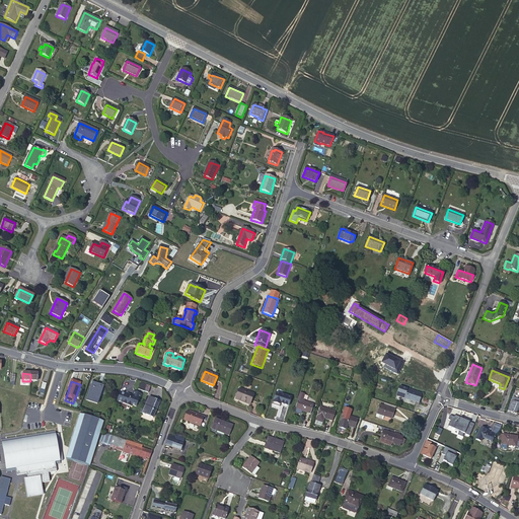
[(103,387),(92,383),(86,400),(97,404),(103,387)]
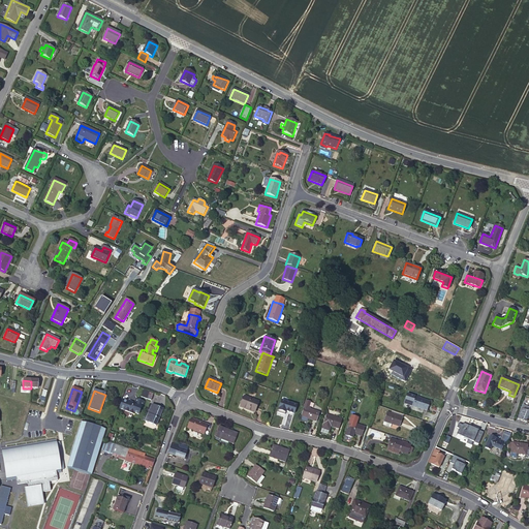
[(154,395),(144,392),(142,398),(152,401),(154,395)]
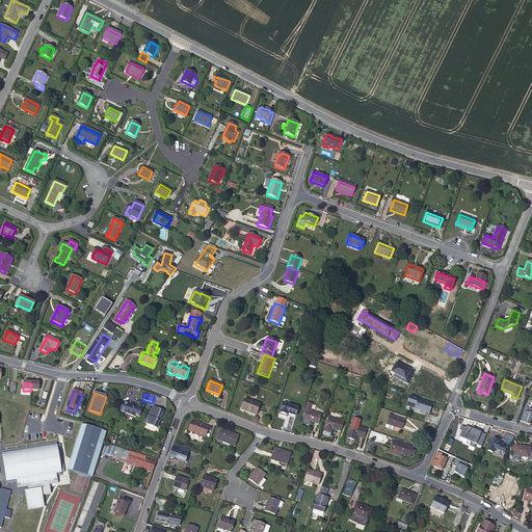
[(409,397),(406,406),(429,414),(431,404),(422,401),(422,402),(420,402),(420,401),(409,397)]
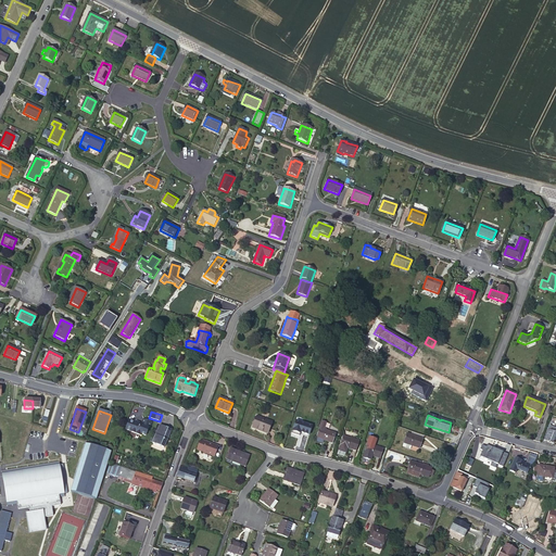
[(272,422),(256,417),(255,420),(253,424),(252,428),(267,433),(272,422)]
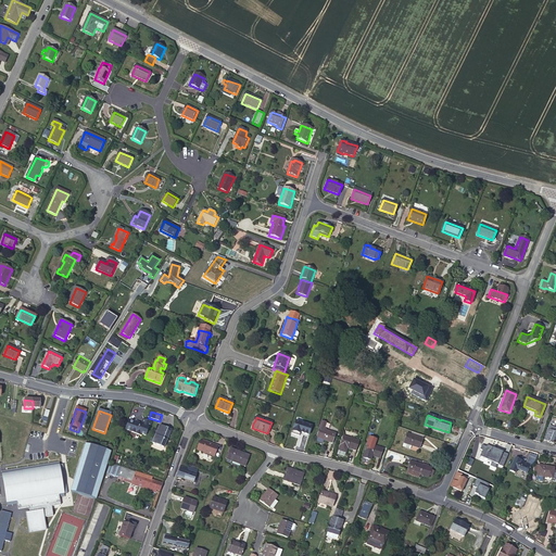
[(312,426),(295,420),(292,430),(308,436),(312,426)]
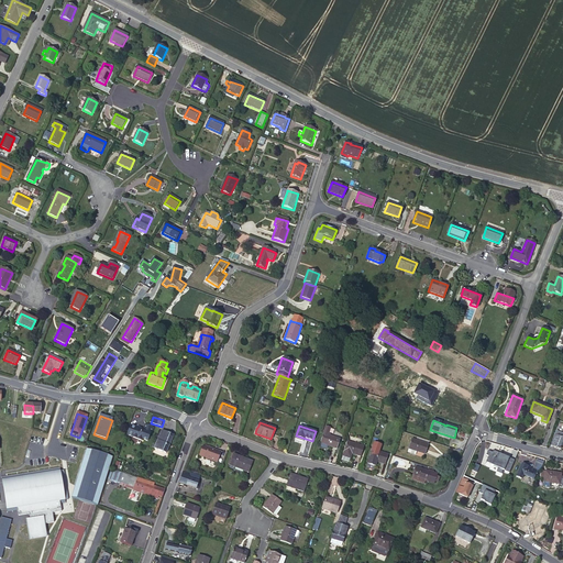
[(143,431),(136,428),(136,429),(130,427),(127,435),(132,438),(132,439),(141,442),(142,440),(147,442),(150,434),(151,434),(153,429),(146,427),(144,430),(145,430),(144,433),(142,432),(143,431)]
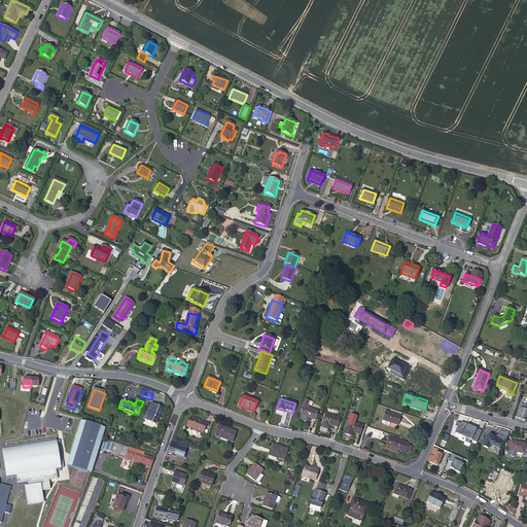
[(300,416),(307,418),(314,420),(317,411),(307,408),(309,400),(305,399),(303,406),(300,416)]
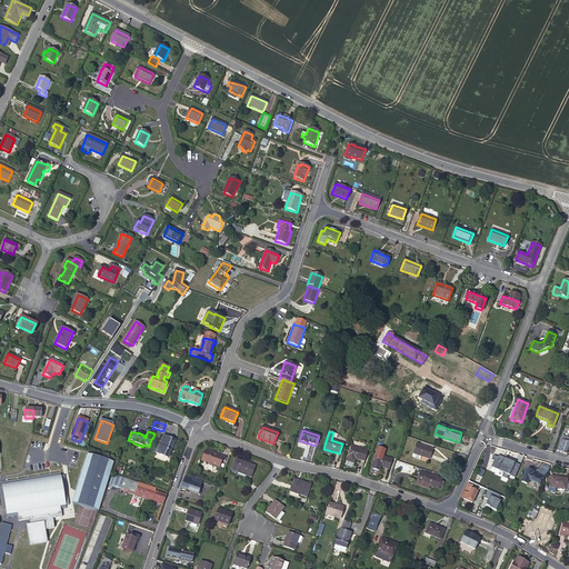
[(168,459),(176,441),(176,438),(171,437),(170,439),(163,437),(157,455),(168,459)]
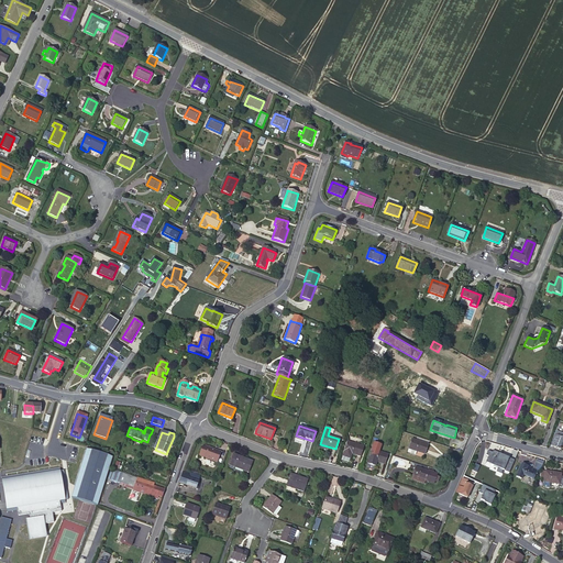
[(562,441),(562,439),(554,437),(551,446),(560,450),(562,441)]
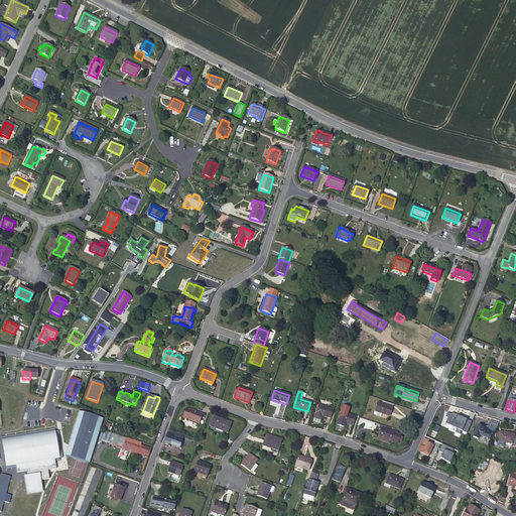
[(377,403),(374,411),(382,414),(389,416),(391,407),(377,403)]
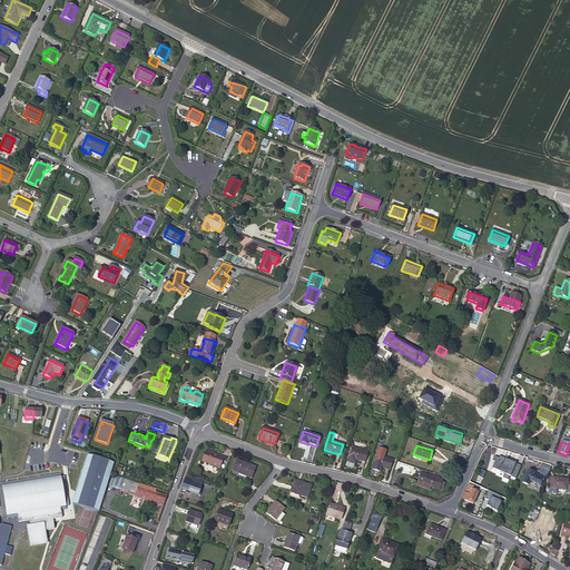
[(367,452),(351,448),(346,462),(354,464),(355,460),(364,462),(367,452)]
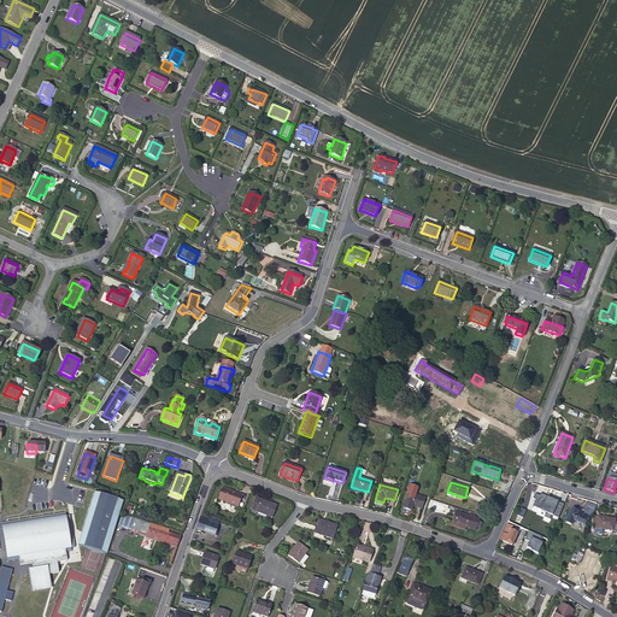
[(223,504),(228,492),(222,489),(221,491),(217,499),(218,501),(223,504)]
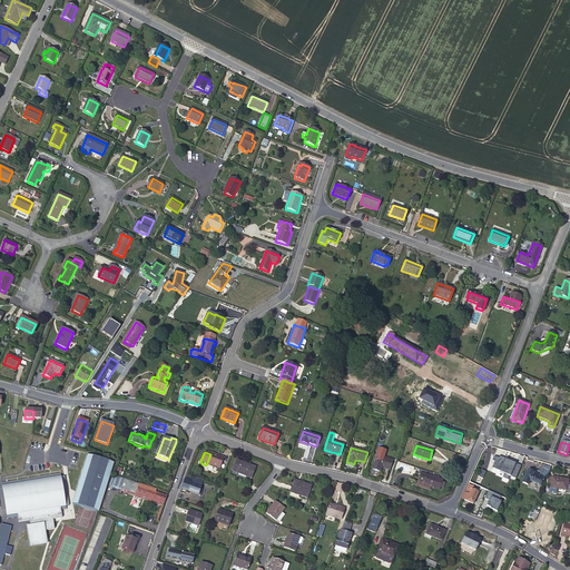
[(210,453),(210,454),(206,465),(219,470),(224,458),(210,453)]
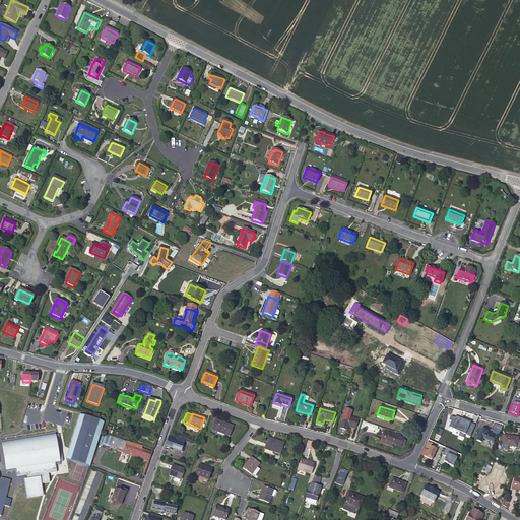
[(358,420),(343,415),(340,425),(341,425),(347,427),(354,430),(358,420)]
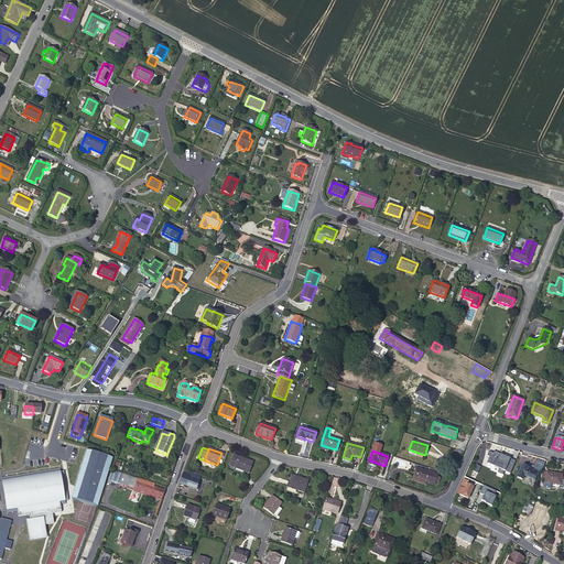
[(111,459),(88,453),(73,499),(96,507),(111,459)]
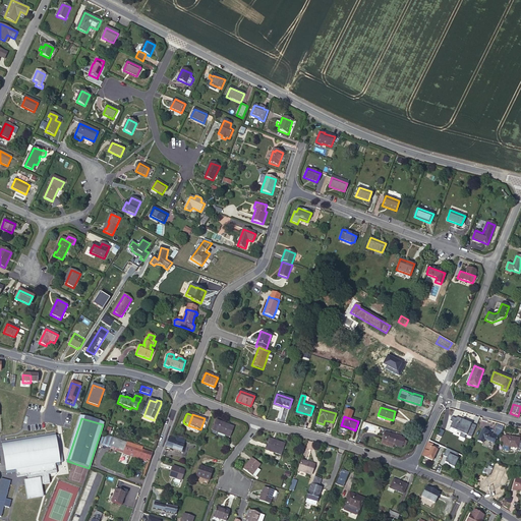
[(233,427),(221,422),(217,432),(229,438),(233,427)]
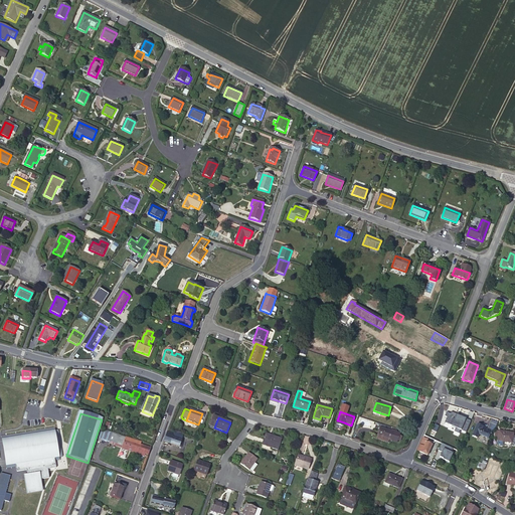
[(491,436),(497,422),(491,420),(489,424),(491,425),(490,430),(492,431),(490,435),(491,436)]
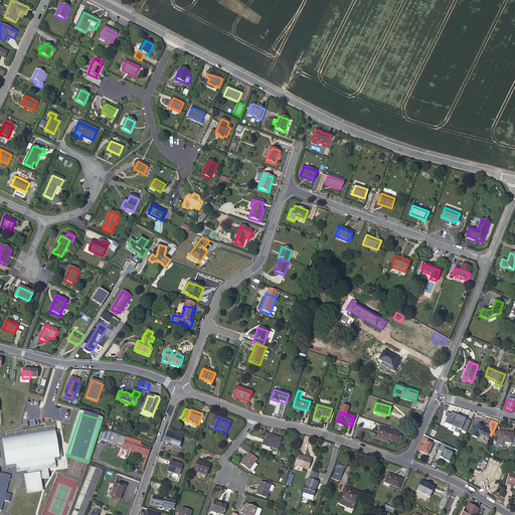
[(492,431),(490,430),(487,428),(477,424),(472,437),(477,439),(479,435),(488,439),(490,435),(492,431)]
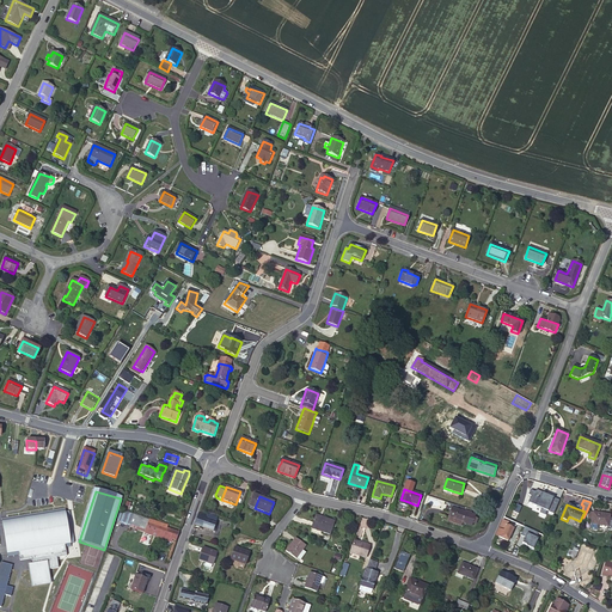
[(452,508),(448,518),(453,520),(460,522),(471,526),(472,524),(473,518),(473,515),(452,508)]
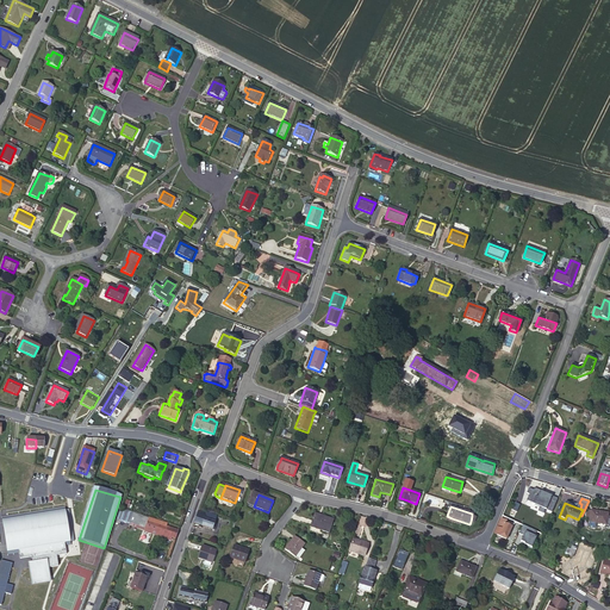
[(74,541),(73,534),(68,535),(66,520),(70,518),(68,511),(64,511),(63,509),(24,515),(2,518),(8,555),(19,554),(20,560),(32,558),(33,566),(47,564),(50,562),(51,568),(58,567),(57,556),(67,555),(66,547),(70,546),(69,542),(74,541)]
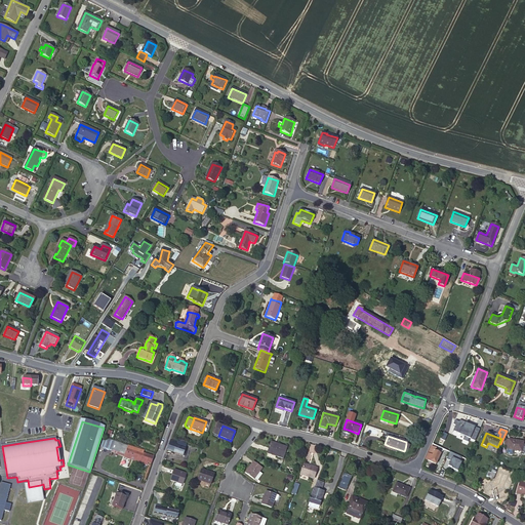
[(115,442),(108,439),(105,449),(112,451),(115,442)]
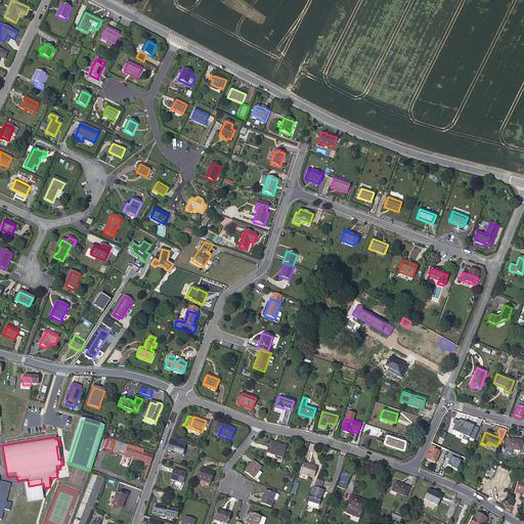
[(523,442),(522,442),(522,441),(508,438),(508,439),(505,439),(504,446),(507,446),(506,448),(512,449),(520,450),(520,453),(523,453),(523,452),(523,442)]
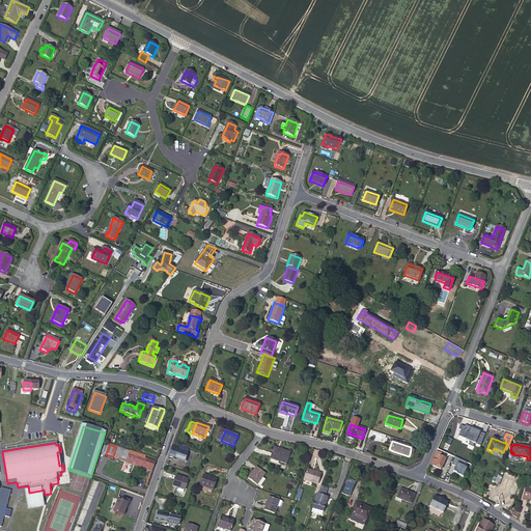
[(188,450),(173,445),(169,456),(184,462),(188,450)]
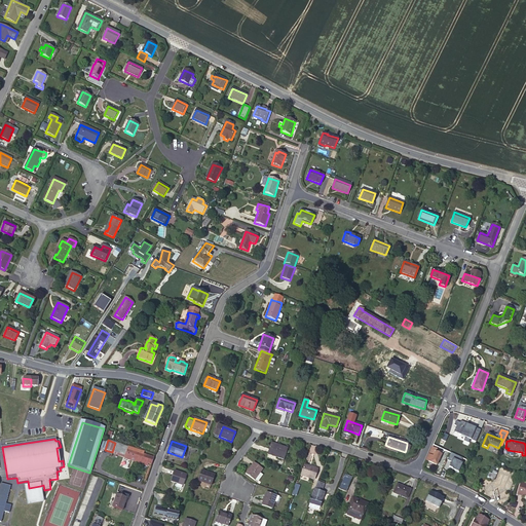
[(125,457),(128,447),(115,443),(112,452),(125,457)]
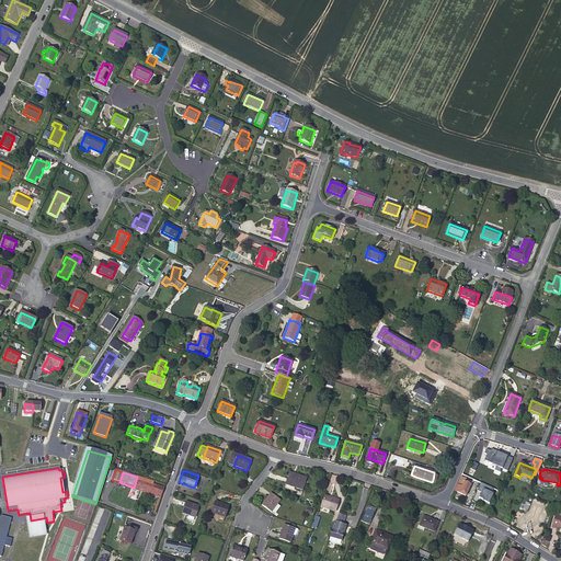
[(306,478),(289,472),(285,485),(302,491),(306,478)]
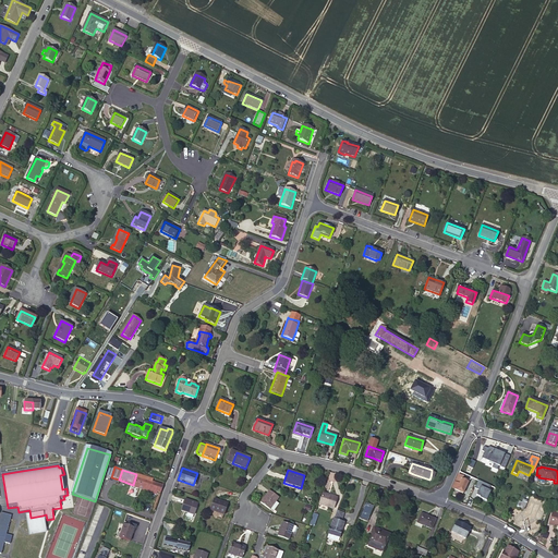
[(160,495),(164,487),(153,483),(153,480),(136,474),(133,485),(158,494),(160,495)]
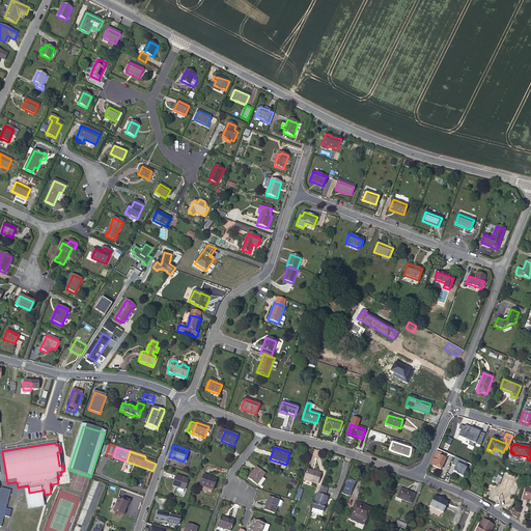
[(441,453),(436,451),(430,465),(440,470),(445,458),(440,456),(441,453)]
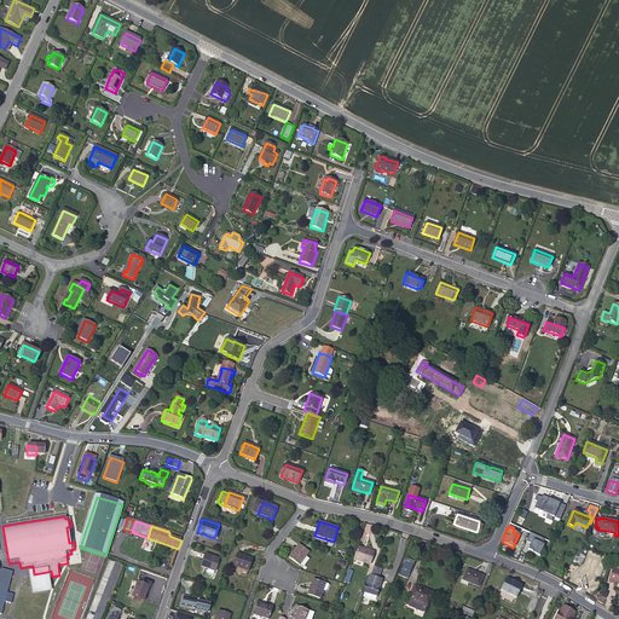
[(174,550),(175,548),(148,538),(146,541),(174,550)]
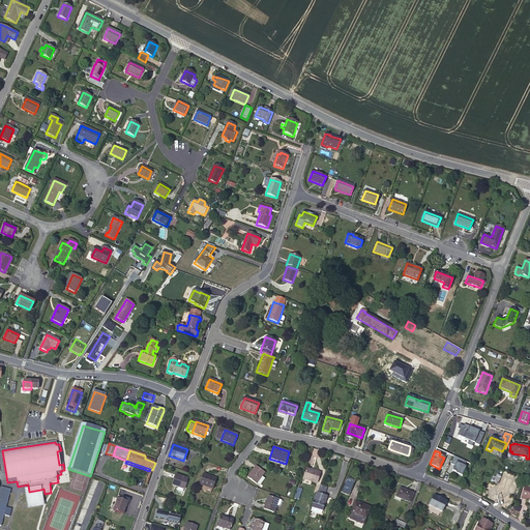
[(264,473),(256,466),(247,478),(257,484),(257,483),(262,476),(264,473)]
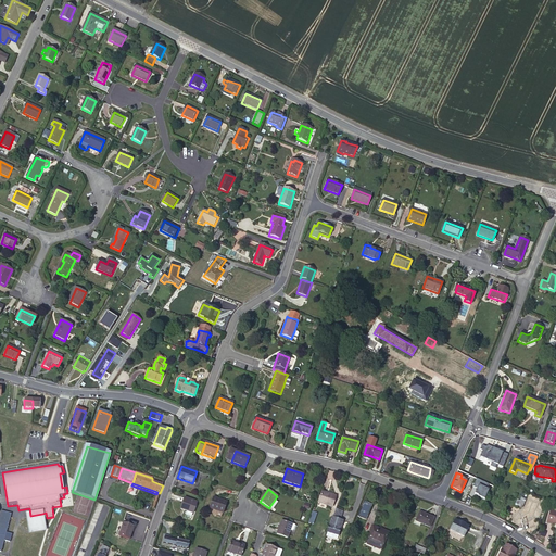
[(336,496),(321,492),(318,503),(331,507),(336,496)]
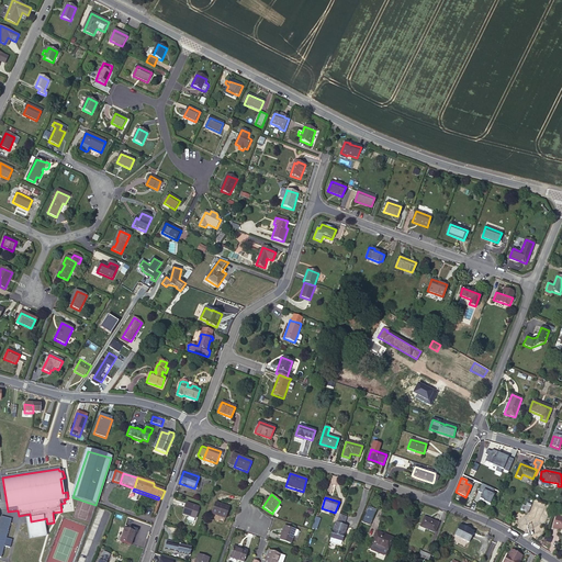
[(229,508),(215,503),(212,514),(225,519),(229,508)]
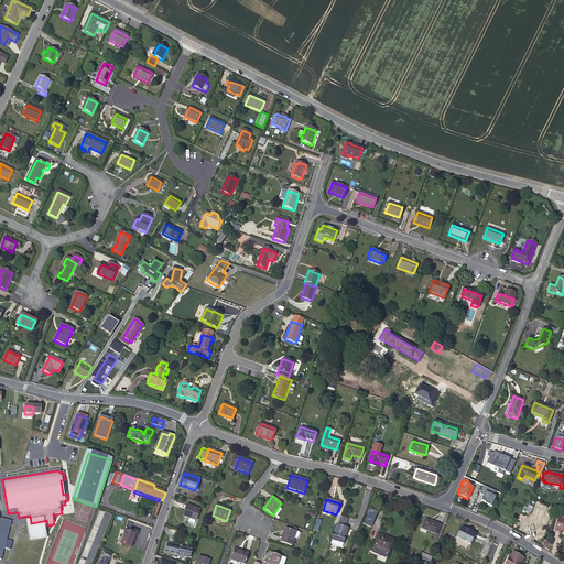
[(183,517),(190,519),(196,521),(199,510),(187,506),(183,517)]
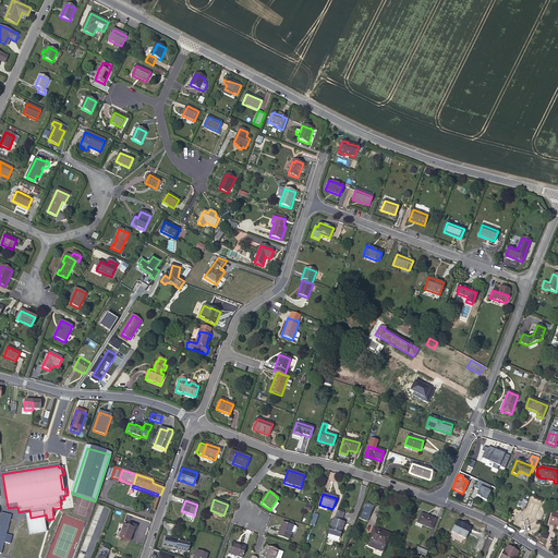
[(374,507),(365,504),(360,519),(367,522),(374,507)]
